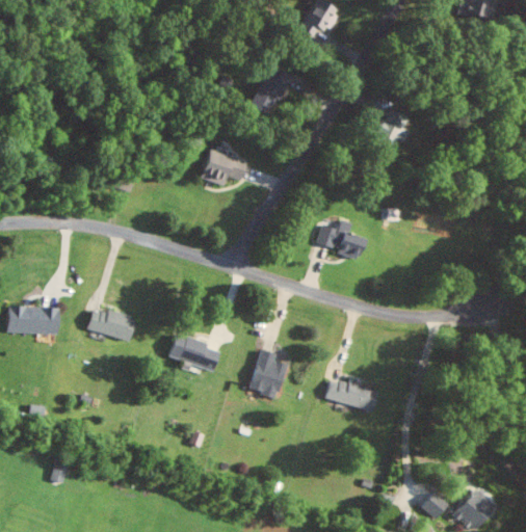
[(329,32),(340,8),(322,0),(315,0),(300,29),(315,35),(319,27),(329,32)]
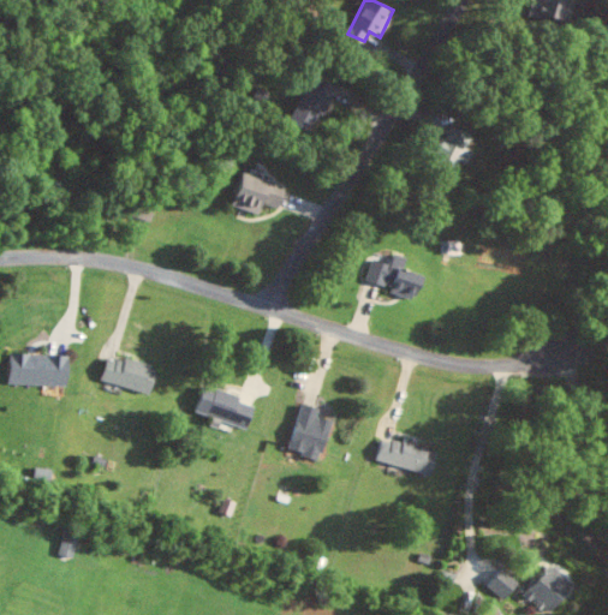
[(566,0),(534,0),(530,17),(561,24),(566,0)]
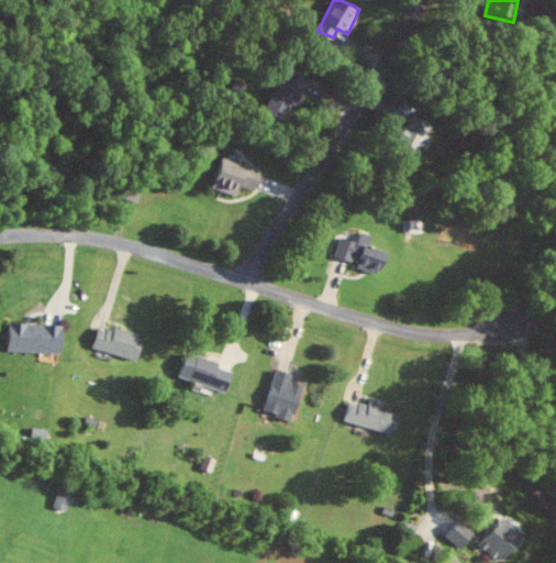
[(312,78),(291,66),(265,108),(286,121),(312,78)]
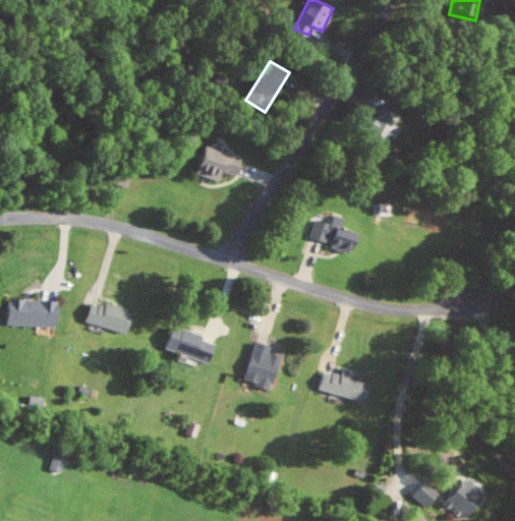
[(402,129),(396,126),(401,117),(384,107),(364,141),(383,153),(392,137),(397,139),(402,129)]
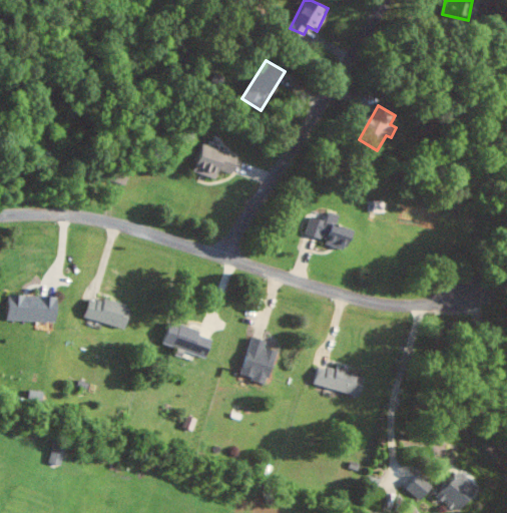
[(238,156),(201,142),(191,169),(214,178),(218,168),(231,173),(238,156)]
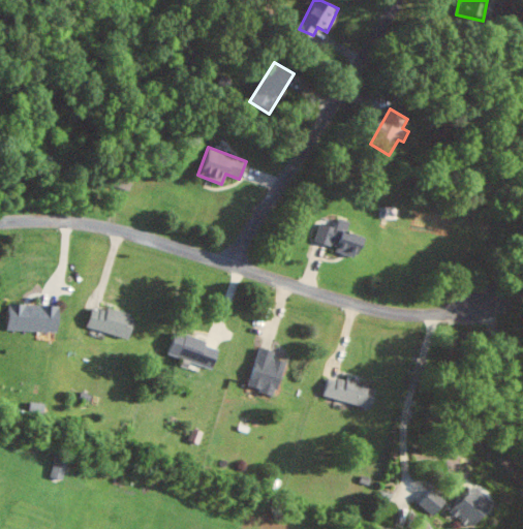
[(400,206),(383,207),(383,218),(401,217),(400,206)]
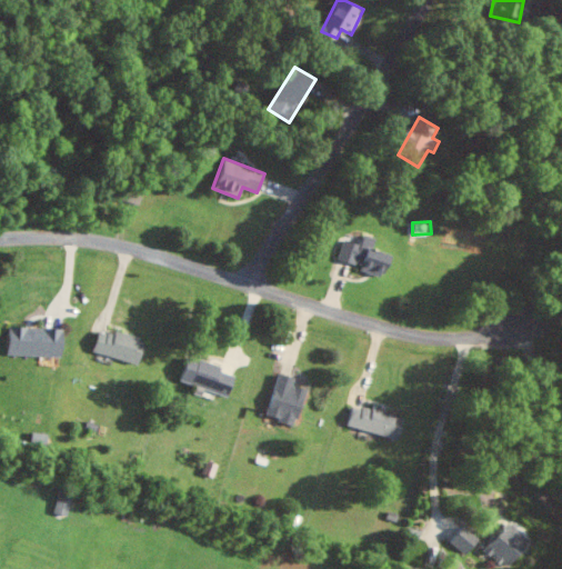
[(345,240),(341,259),(363,265),(362,270),(384,276),(390,255),(372,250),(375,237),(365,235),(363,245),(345,240)]
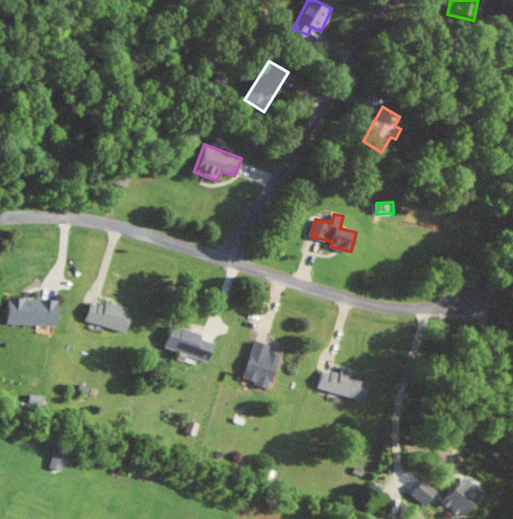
[(6,323),(57,324),(57,299),(7,298),(6,323)]
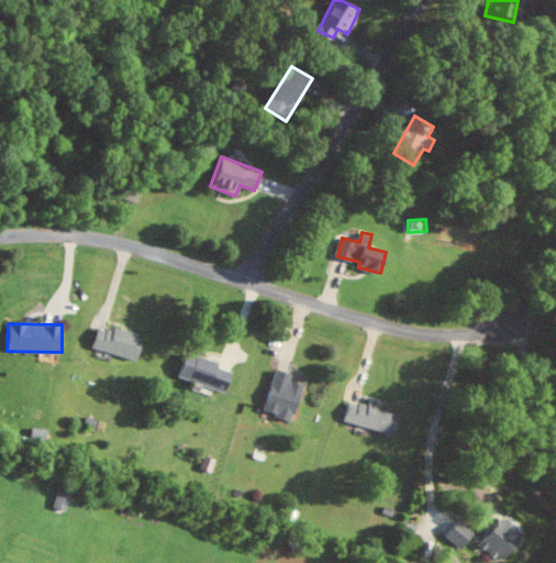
[(92,346),(136,361),(143,338),(99,324),(92,346)]
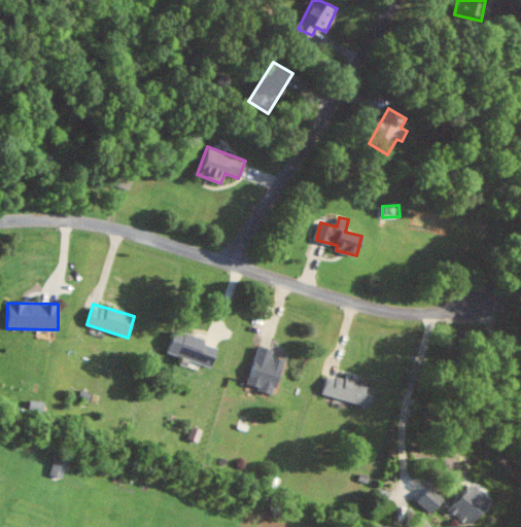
[(212,366),(219,347),(175,329),(168,350),(212,366)]
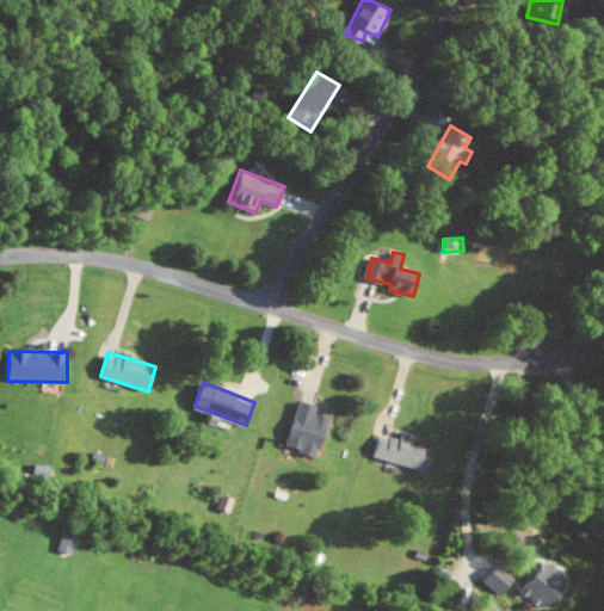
[(331,418),(315,413),(318,406),(301,401),(287,446),(319,456),(331,418)]
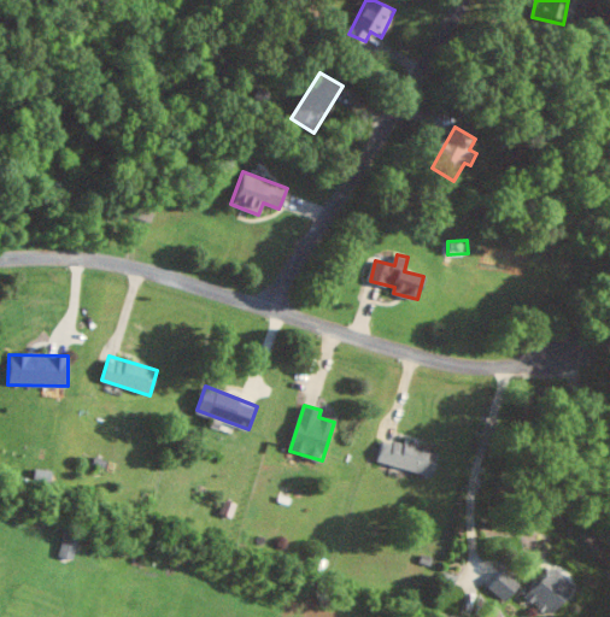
[(432,475),(438,450),(405,441),(405,445),(383,440),(379,463),(432,475)]
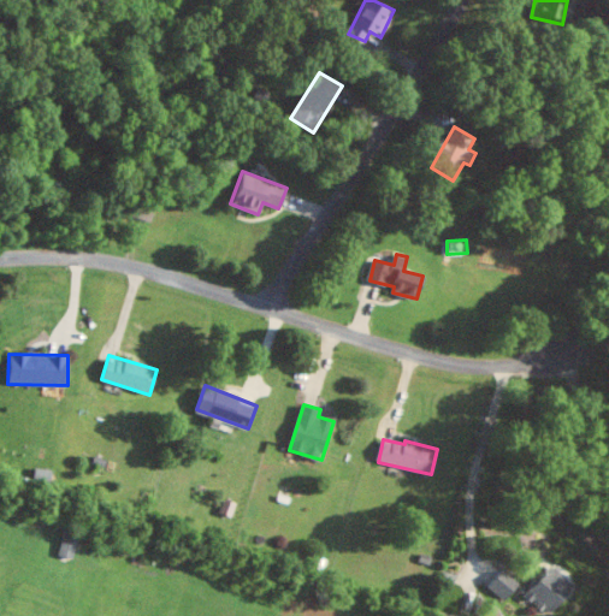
[(60,555),(76,558),(81,538),(65,534),(60,555)]
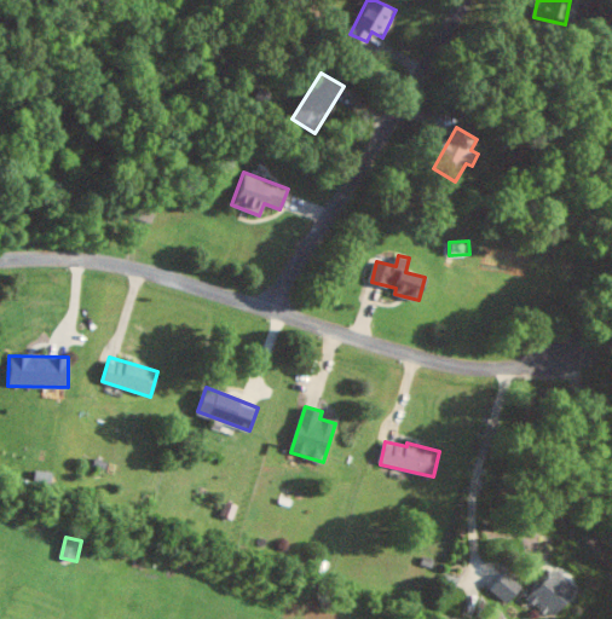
[(555,615),(573,585),(547,568),(529,600),(555,615)]
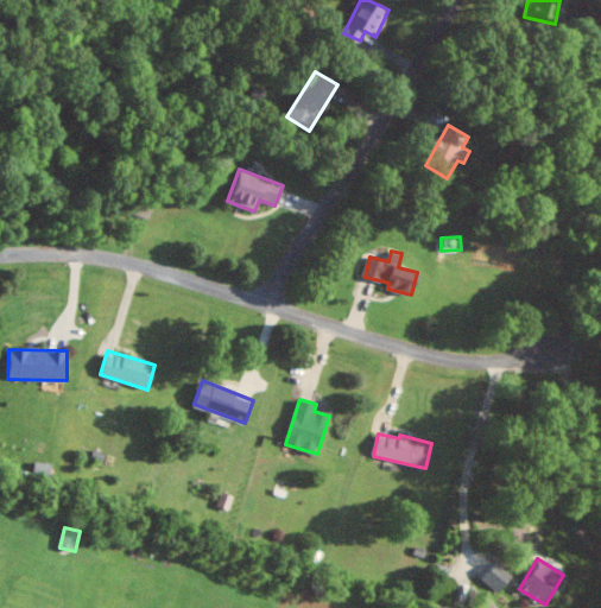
[(482,582),(501,590),(510,571),(491,562),(482,582)]
